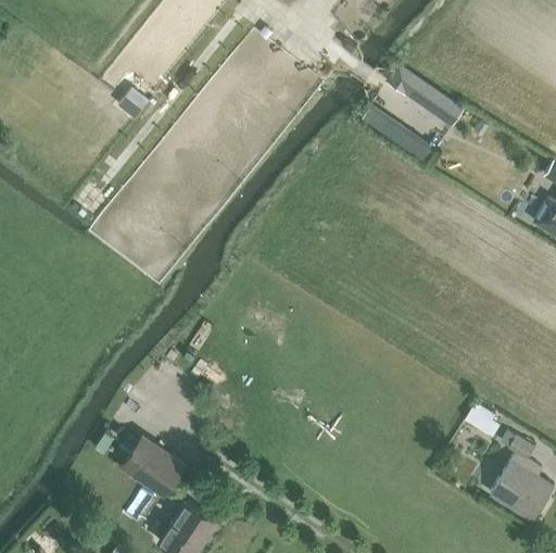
[(462,107),(400,63),(388,79),(451,123),(462,107)]
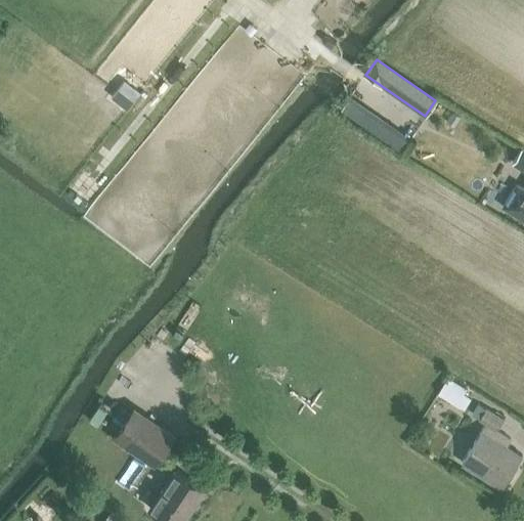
[(409,142),(349,100),(343,110),(341,112),(401,154),(403,152),(409,142)]
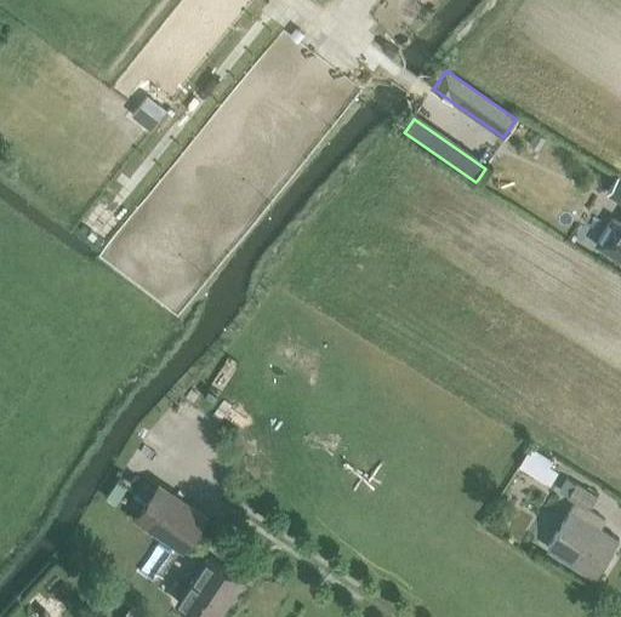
[(620,205),(620,182),(615,180),(605,195),(620,205)]
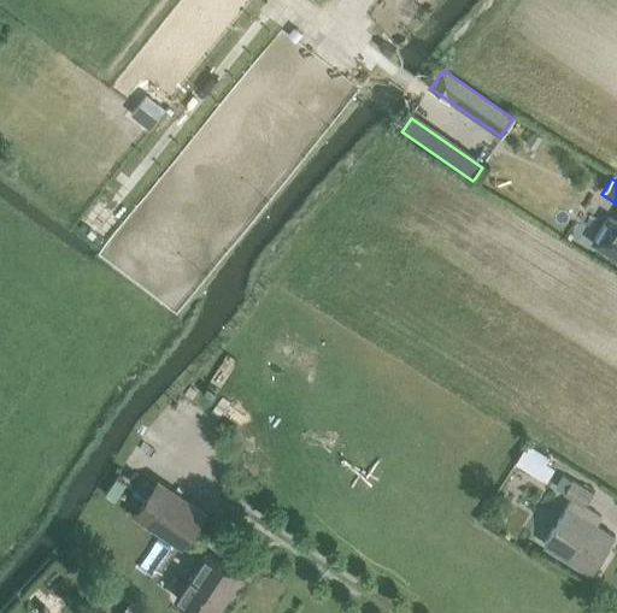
[(616,223),(609,218),(592,245),(616,259),(616,223)]
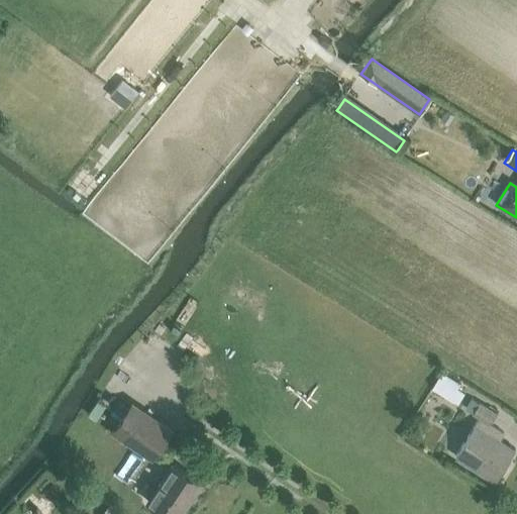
[(464,397),(456,392),(460,386),(442,375),(432,390),(444,398),(457,407),(464,397)]
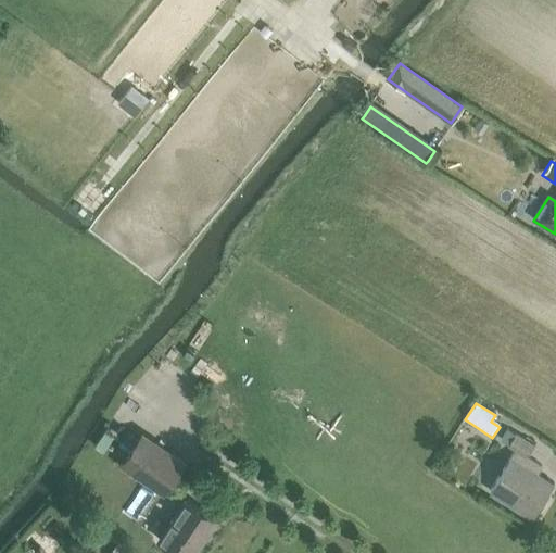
[(203,436),(222,434),(220,419),(216,420),(202,422),(203,436)]
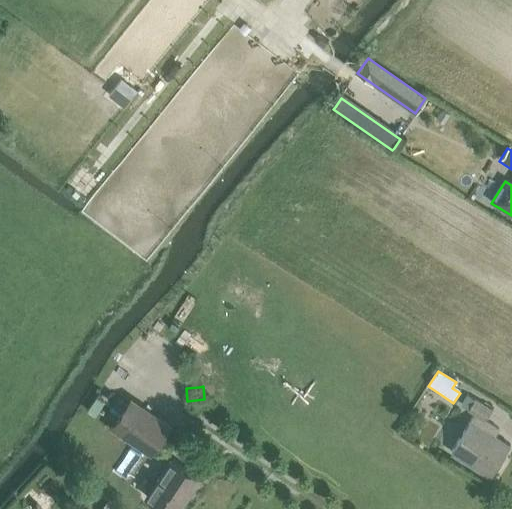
[(500,431),(487,422),(493,412),(475,400),(474,401),(467,397),(461,407),(468,411),(467,412),(475,417),(465,433),(451,455),(491,479),(511,448),(495,438),(500,431)]
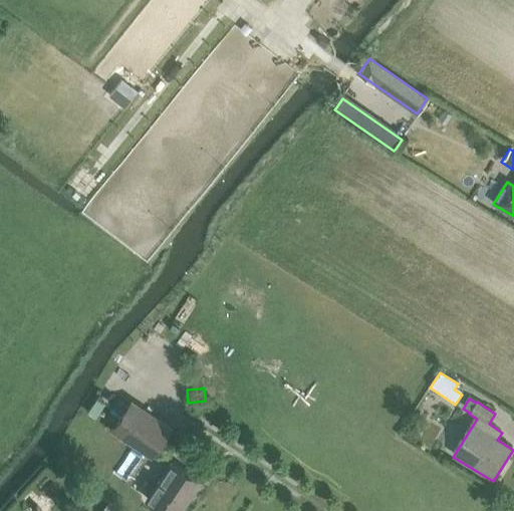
[(172,431),(131,404),(110,433),(152,461),(172,431)]
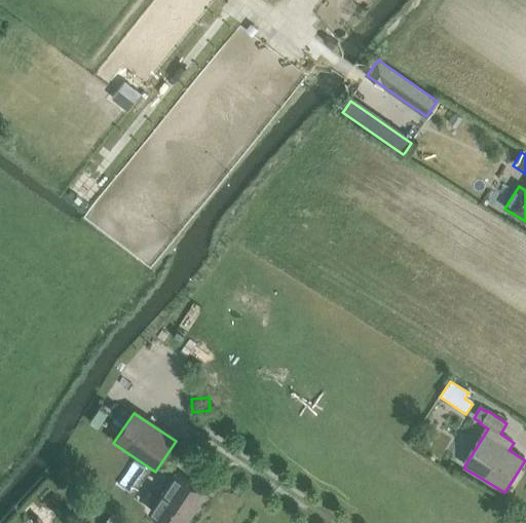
[(185,522),(205,494),(176,473),(149,513),(162,522),(185,522)]
